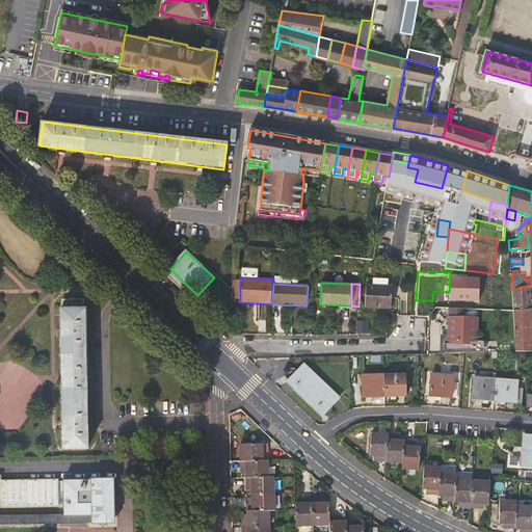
[(513,311),(528,310),(531,310),(530,291),(531,290),(531,285),(512,290),(513,311)]
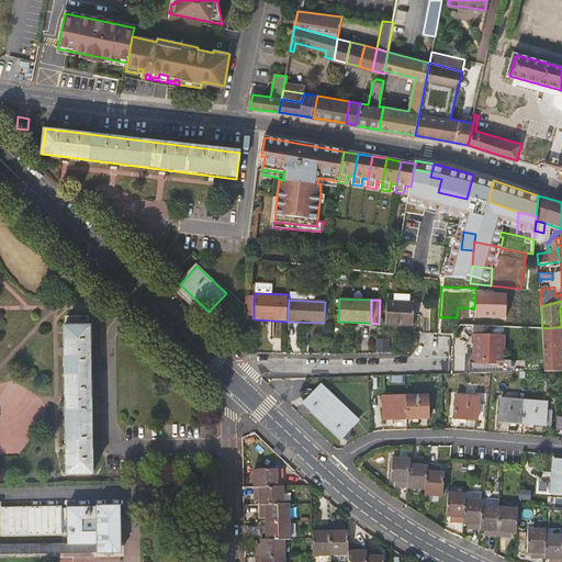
[(415,325),(416,303),(388,302),(386,324),(415,325)]
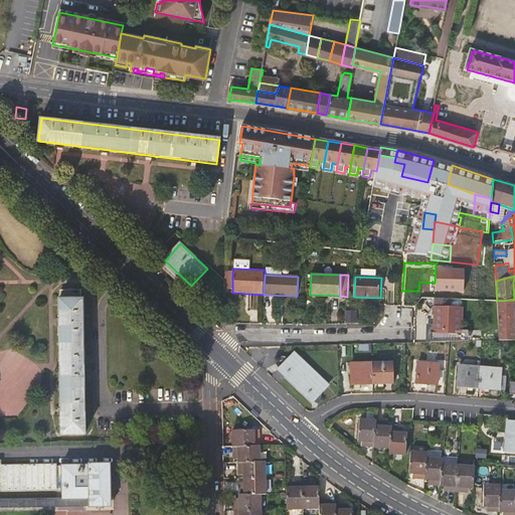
[(84,433),(83,296),(81,296),(81,288),(61,288),(61,296),(59,296),(61,433),(84,433)]
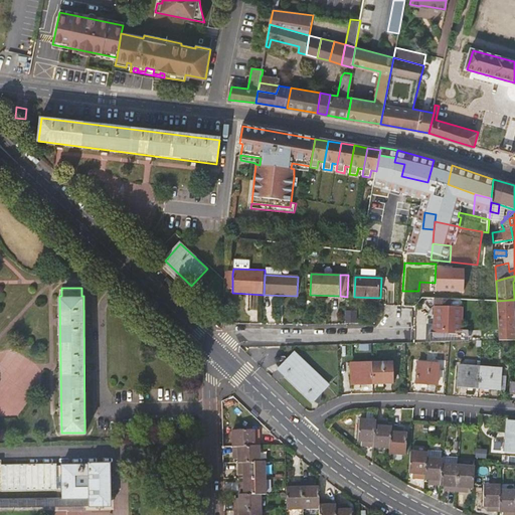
[(451,307),(451,300),(436,300),(434,331),(462,332),(463,307),(451,307)]
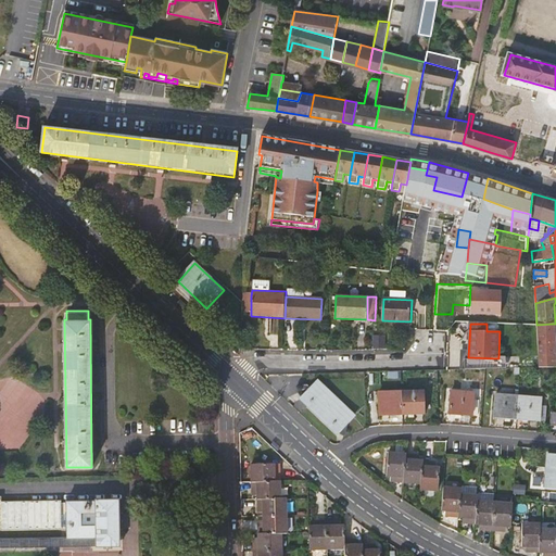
[(555,367),(555,354),(554,355),(552,324),(536,325),(540,368),(555,367)]
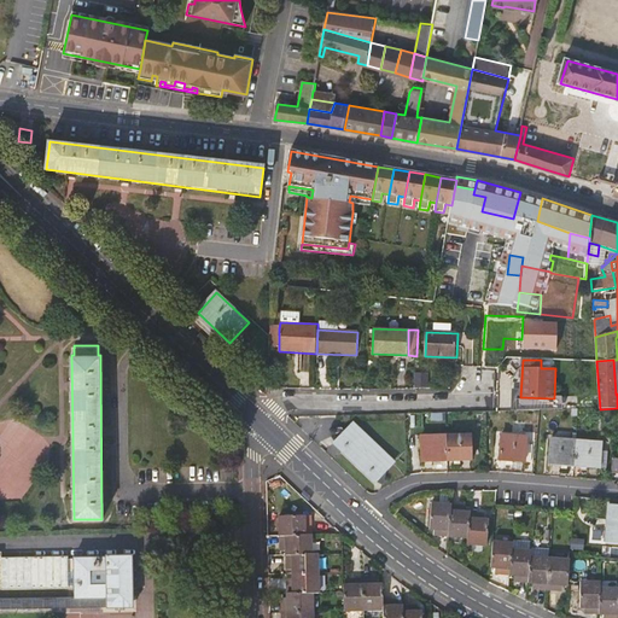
[(382,474),(388,479),(388,468),(396,459),(355,421),(348,430),(337,433),(340,438),(337,443),(377,481),(382,474)]
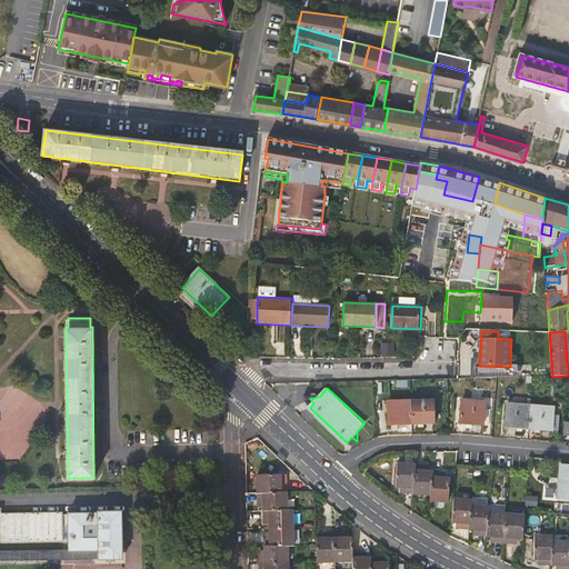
[(483,425),(486,402),(462,401),(460,423),(483,425)]
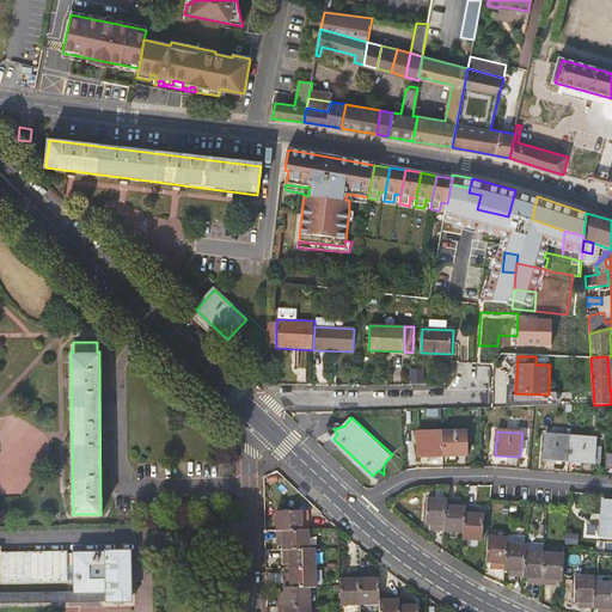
[(445,457),(445,433),(418,433),(418,457),(445,457)]
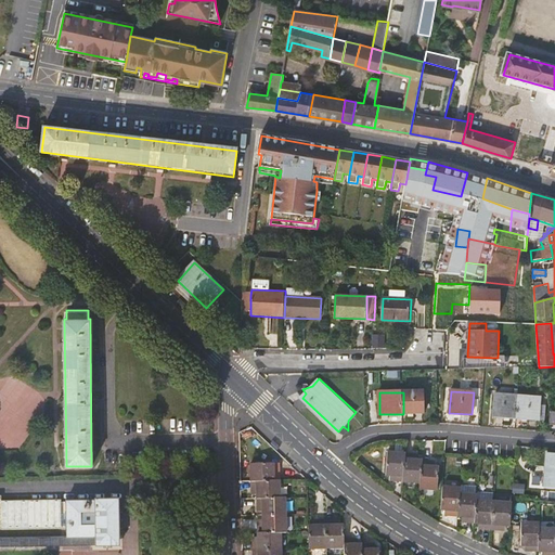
[(425,392),(403,392),(403,414),(425,414),(425,392)]
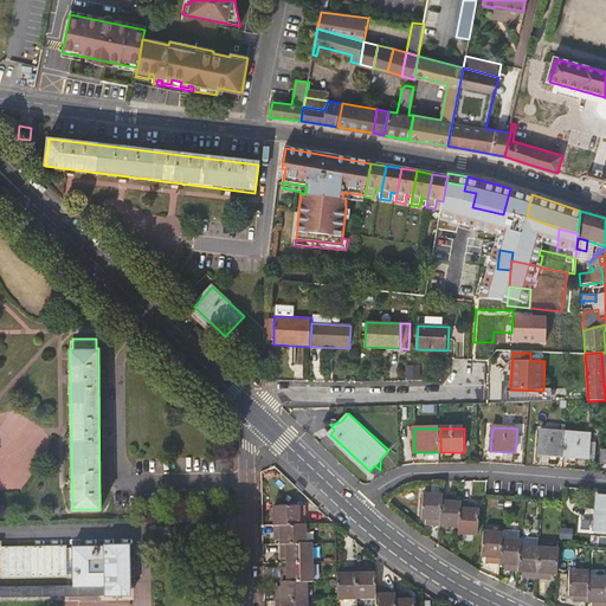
[(566,457),(567,433),(542,431),(540,455),(566,457)]
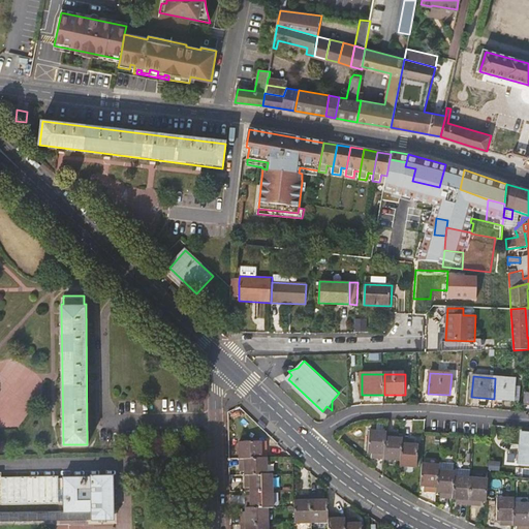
[(516,379),(495,378),(494,399),(521,401),(521,386),(516,386),(516,379)]
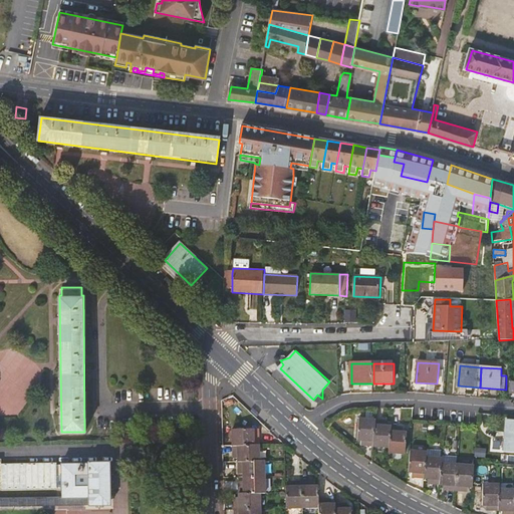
[(366,411),(365,420),(374,421),(374,412),(366,411)]
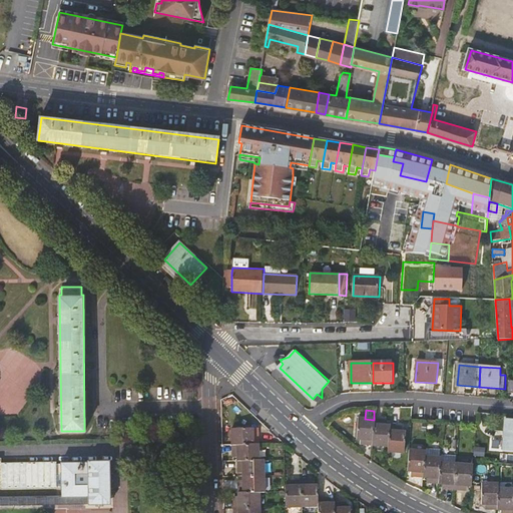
[(407,432),(404,432),(400,432),(400,427),(387,426),(384,426),(384,421),(374,420),(365,419),(359,419),(358,439),(362,440),(365,440),(365,445),(390,446),(390,452),(406,453),(407,432)]
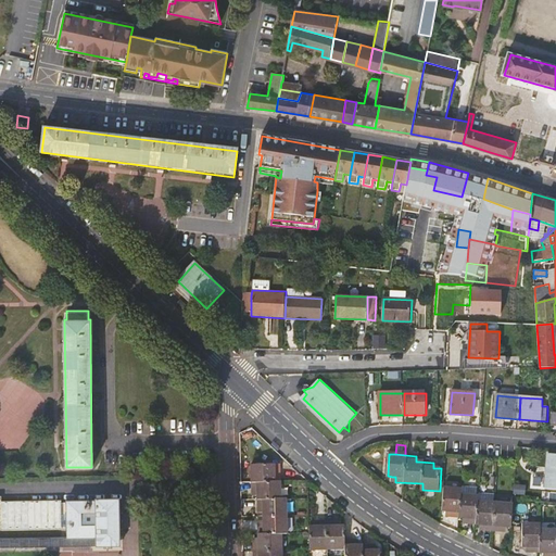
[(277,470),(277,463),(254,463),(253,490),(260,490),(258,493),(260,508),(265,508),(265,512),(265,518),(265,522),(260,522),(260,539),(260,542),(255,543),(254,555),(283,555),(283,531),(289,531),(289,497),(282,497),(282,470),(277,470)]
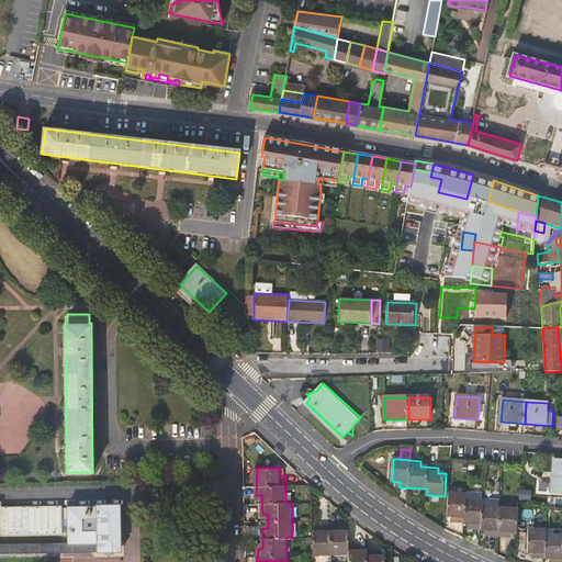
[(449,514),(453,514),(458,515),(458,519),(471,520),(474,521),(474,527),(489,528),(492,529),(492,534),(512,536),(512,531),(515,531),(519,531),(520,508),(502,507),(502,497),(486,496),(486,499),(483,499),(483,491),(469,490),(469,493),(451,492),(449,514)]
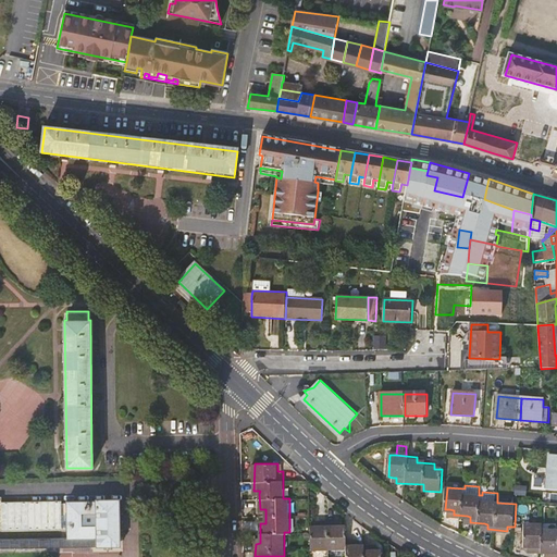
[(62,539),(62,541),(113,540),(112,500),(89,502),(89,503),(62,504),(62,505),(57,505),(57,503),(0,504),(0,532),(57,531),(57,527),(62,527),(62,539)]
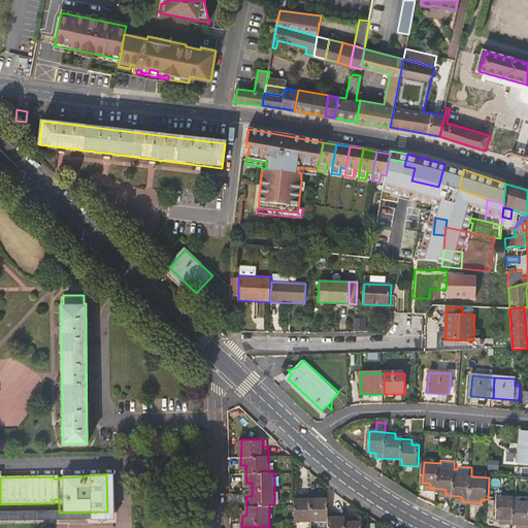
[(361,527),(361,521),(357,521),(353,521),(353,517),(340,517),(336,517),(336,512),(327,512),(327,499),(323,499),(320,499),(319,494),(301,494),(301,499),(298,499),(295,499),(295,522),(327,521),(327,527),(361,527)]
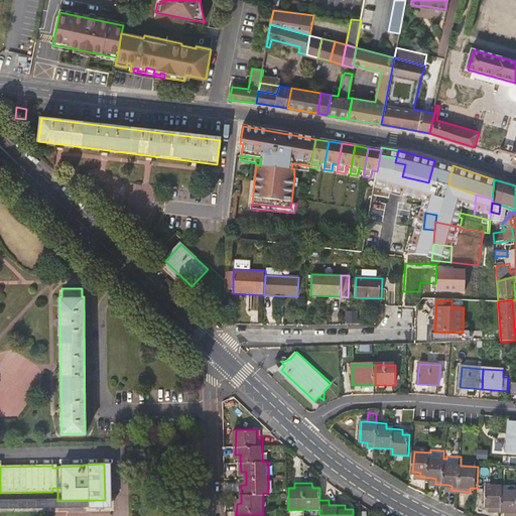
[(487,506),(491,506),(494,506),(494,511),(507,511),(510,511),(510,515),(515,515),(515,489),(503,490),(503,484),(487,484),(487,506)]
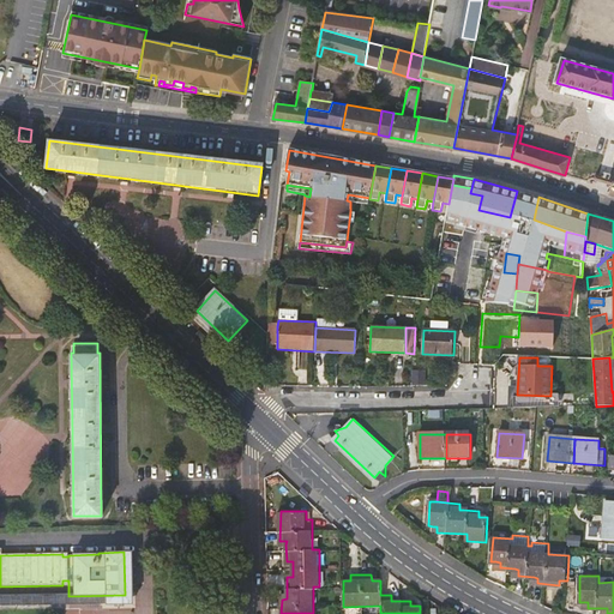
[(0,605),(125,603),(125,595),(68,596),(68,594),(0,594),(0,605)]
